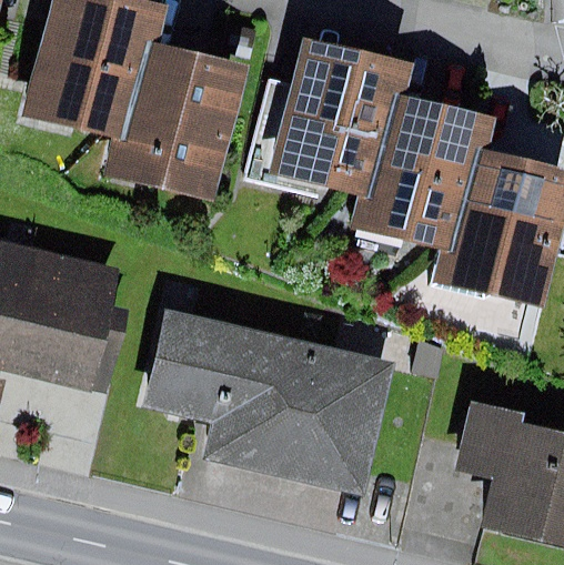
[(150,40),(159,42),(169,4),(152,0),(50,0),(22,114),(110,137),(124,140),(150,40)]
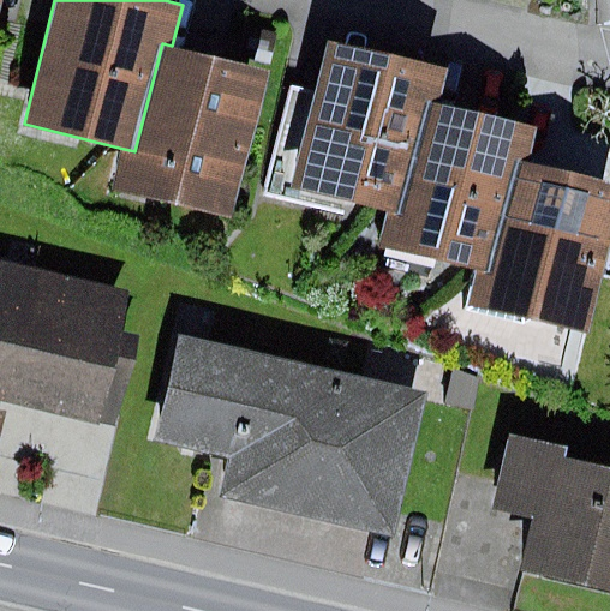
[(429,99),(440,101),(449,67),(328,37),(291,186),(389,211),(399,214),(429,99)]
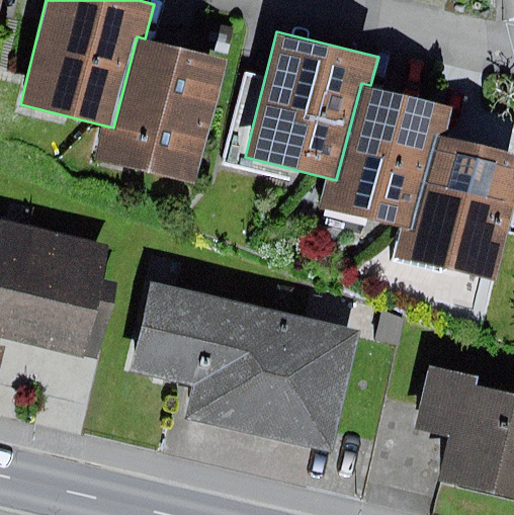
[(145,38),(137,36),(113,127),(100,124),(92,158),(193,183),(226,59),(145,38)]
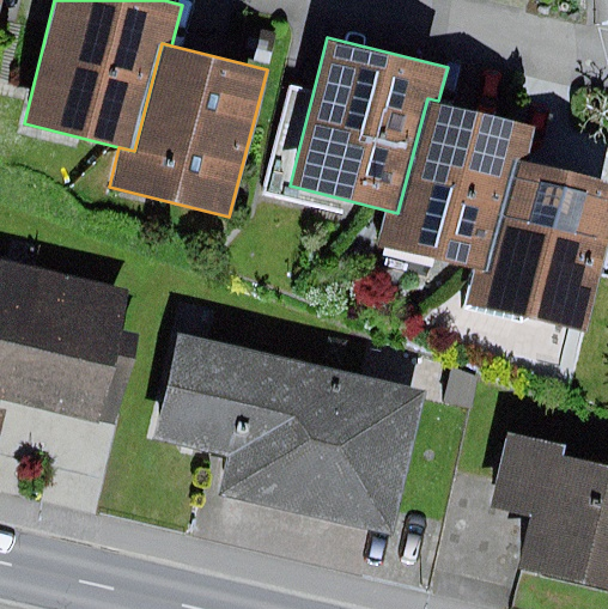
[(537,126),(438,101),(427,98),(397,213),(388,211),(380,242),(473,266),(488,269),(516,157),(528,160),(537,126)]
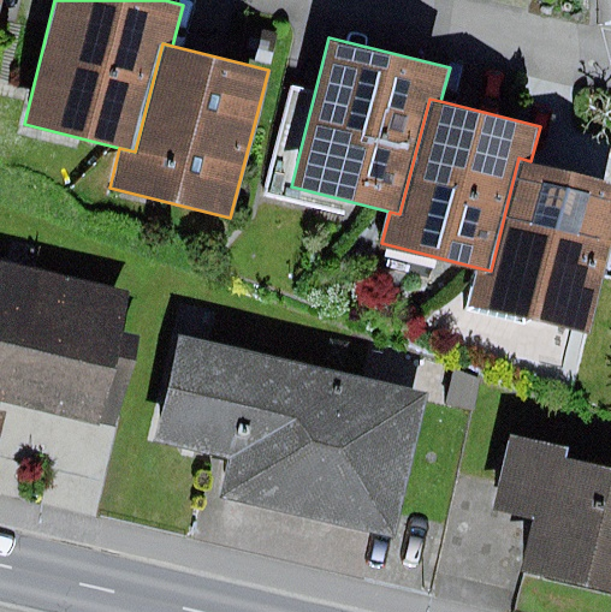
[(610,239),(610,180),(531,161),(518,158),(491,271),(475,267),(466,304),(588,334),(610,239)]
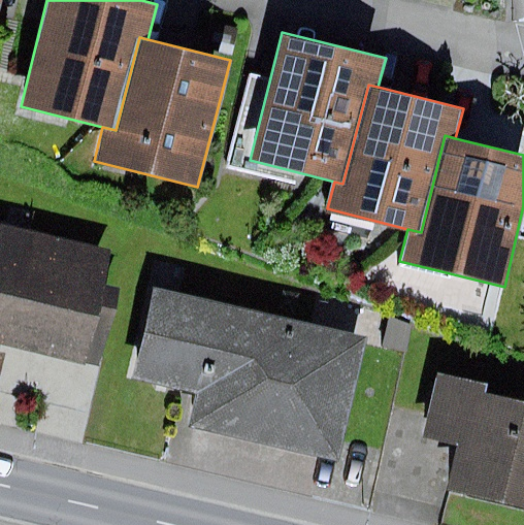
[(0,343),(92,365),(111,282),(103,280),(112,241),(0,214),(0,343)]
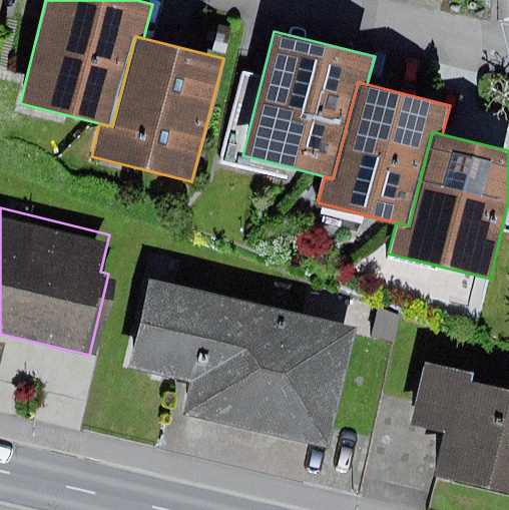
[(355,327),(148,279),(127,367),(190,381),(182,415),(327,448),(355,327)]
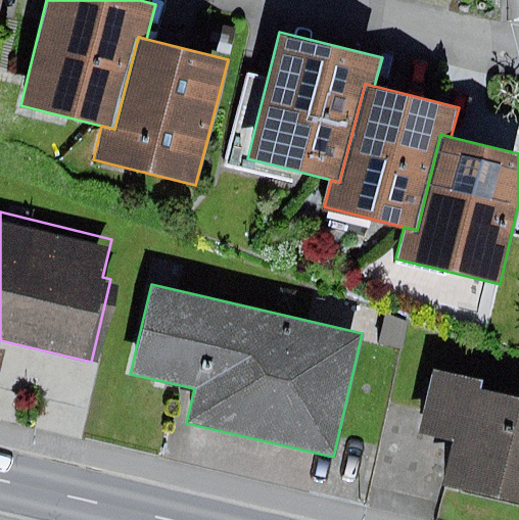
[(382,315),(375,341),(394,345),(400,319),(382,315)]
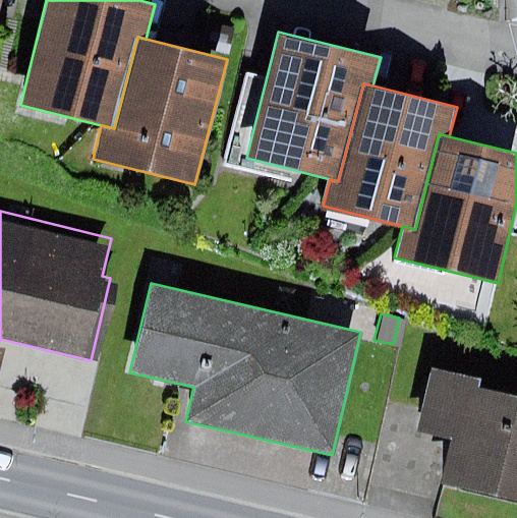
[(478,378),(431,366),(415,432),(448,439),(438,484),(516,502),(516,395),(476,386),(478,378)]
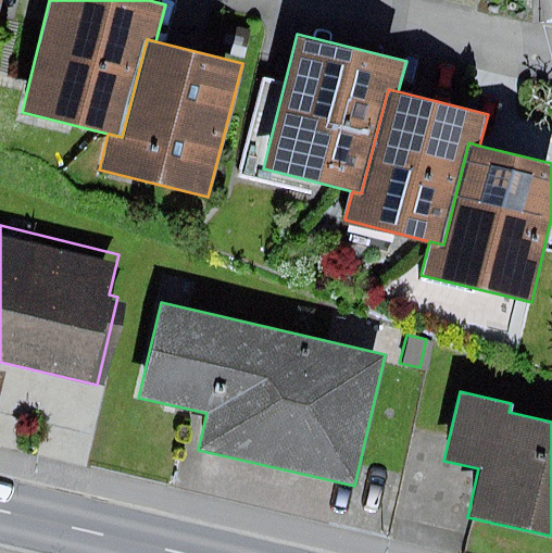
All buildings are outlined.
